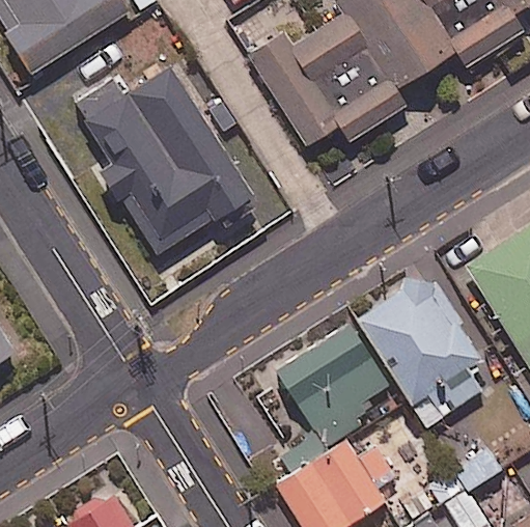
[(0,0),(0,17),(32,68),(126,11),(118,0),(0,0)]
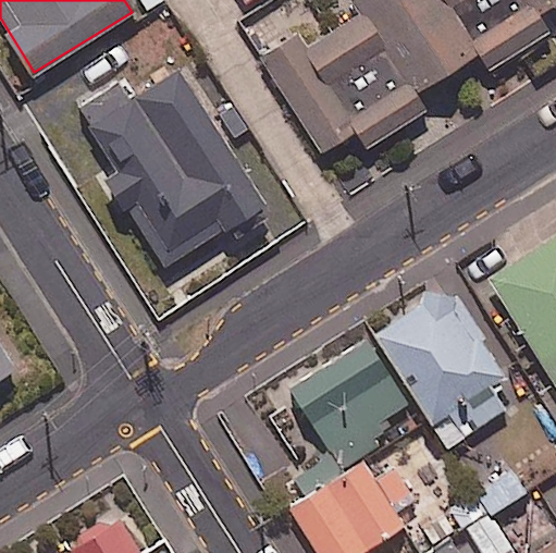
[(416,94),(477,54),(487,73),(546,36),(535,19),(555,4),(555,0),(338,0),(335,2),(346,21),(307,46),(296,27),(256,52),(319,154),(356,131),(367,149),(427,111),(416,94)]
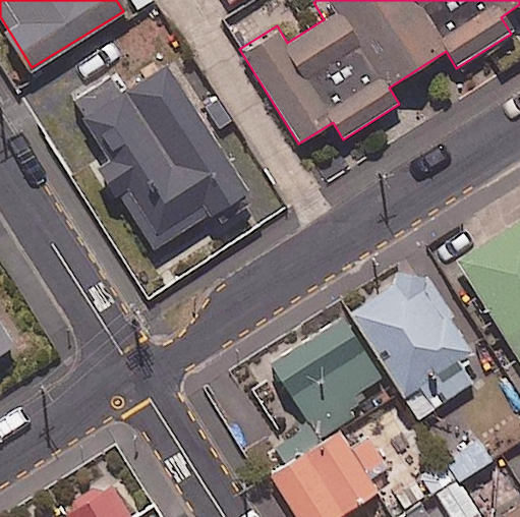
[(110,155),(95,165),(148,250),(211,212),(219,226),(254,204),(160,49),(76,100),(110,155)]
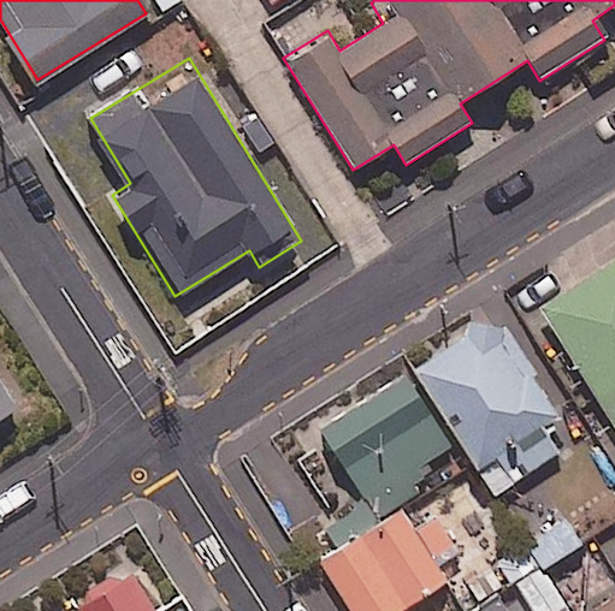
[(614,257),(534,308),(614,434),(614,257)]
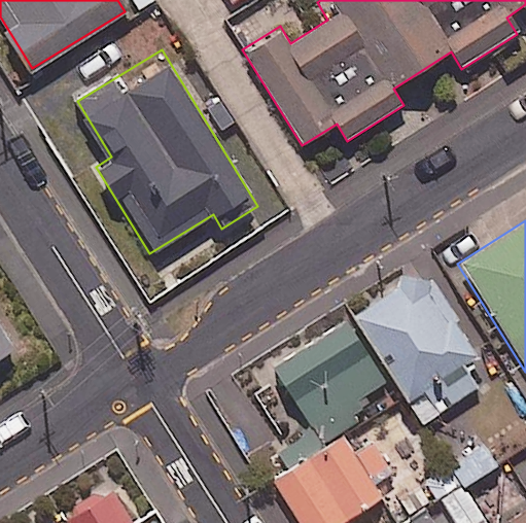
[(476,352),(422,271),(352,317),(423,423),(476,388),(459,363),(476,352)]
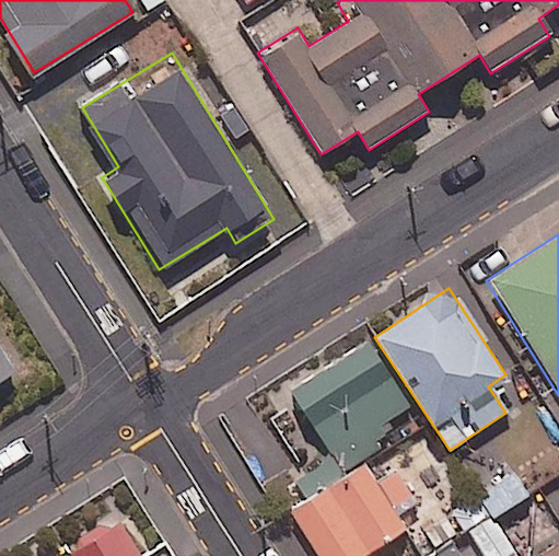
[(408,406),(364,342),(290,391),(342,470),(392,437),(383,424),(408,406)]
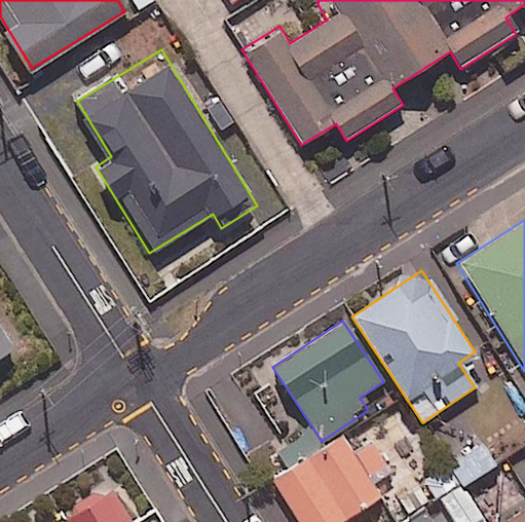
[(0,349),(11,342),(0,326),(0,349)]
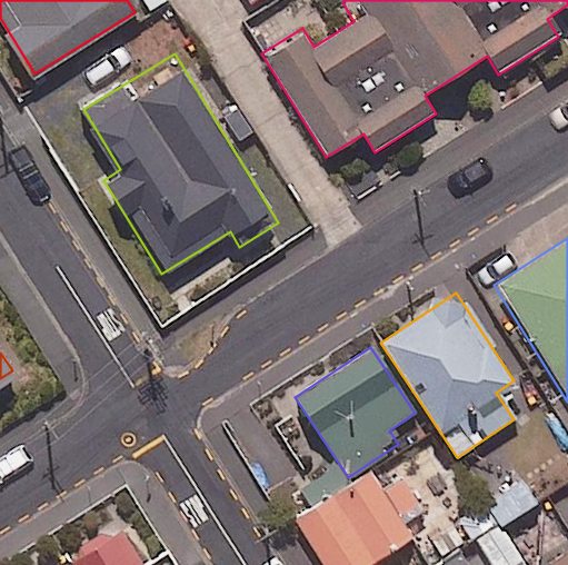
[(384,493),(370,472),(296,517),(325,564),(368,564),(431,526),(404,481),(384,493)]
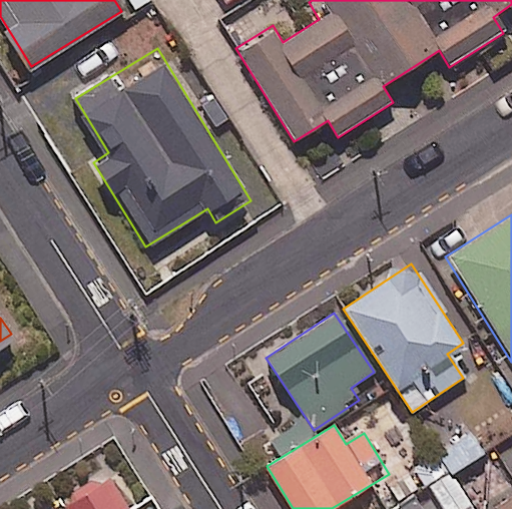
[(472,508),(451,475),(429,489),(441,508),(472,508)]
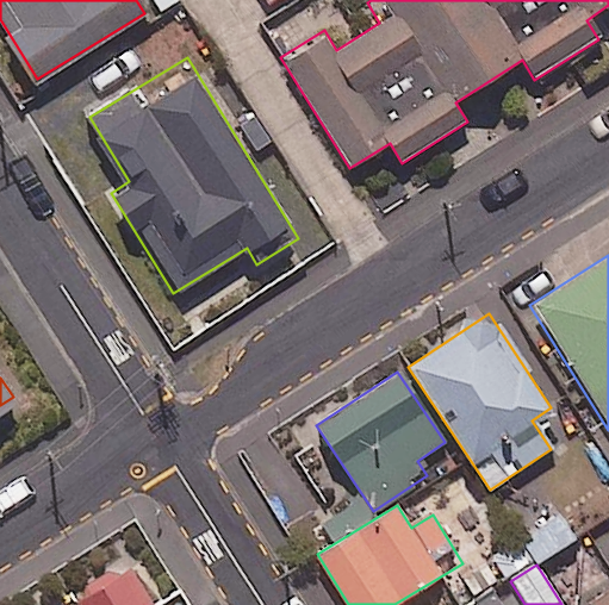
[(150,604),(128,568),(69,604),(150,604)]
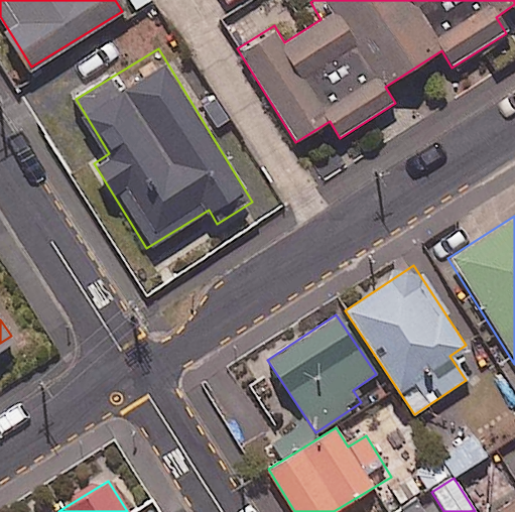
[(423,511),(416,500),(396,511),(423,511)]
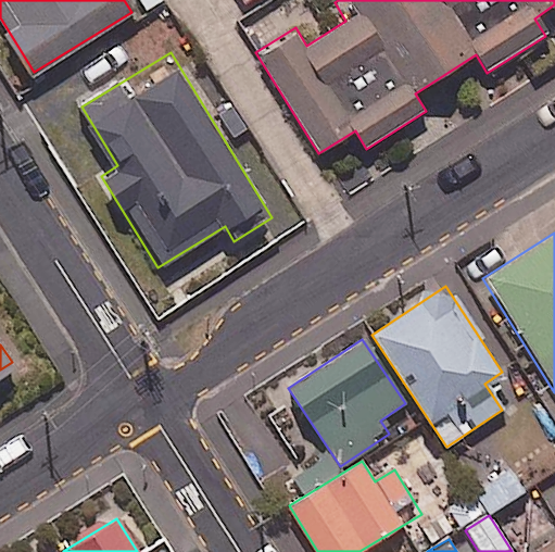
[(554,540),(539,551),(554,551),(554,540)]
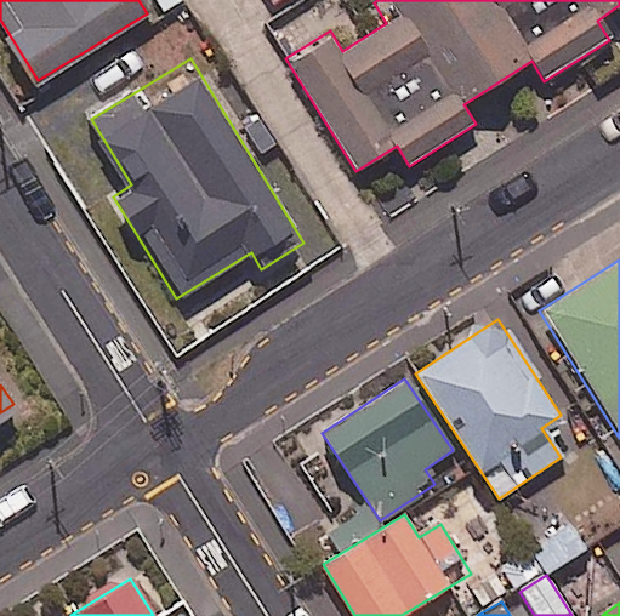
All buildings are outlined.
